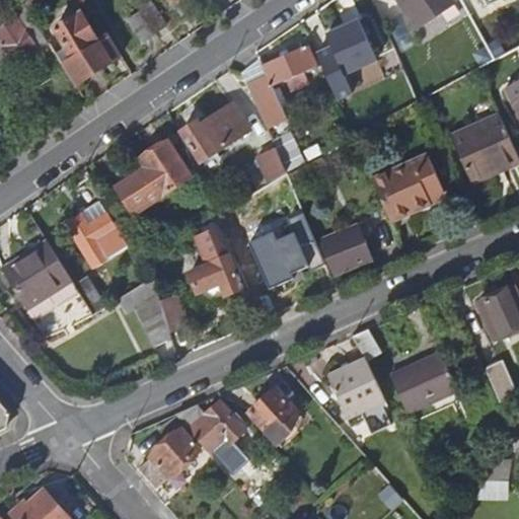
[(131,0),(121,7),(144,42),(154,35),(131,0)]
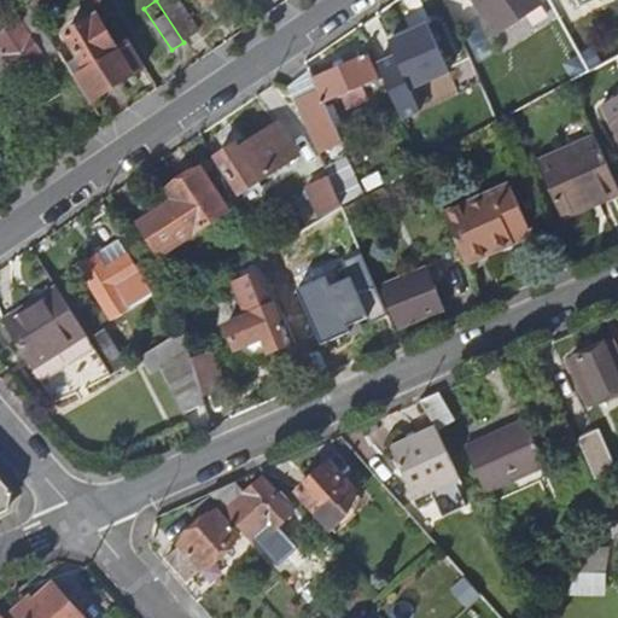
[(156,0),(184,42),(193,35),(169,0),(156,0)]
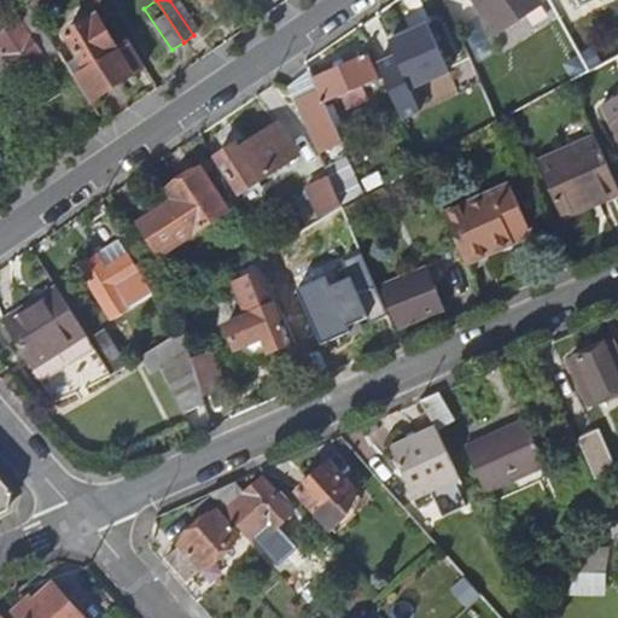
[(474,0),(500,34),(542,6),(537,0),(474,0)]
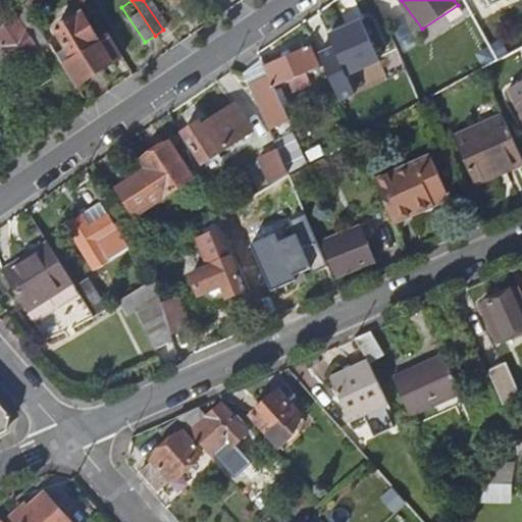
[(0,31),(0,43),(21,72),(44,57),(13,15),(0,31)]
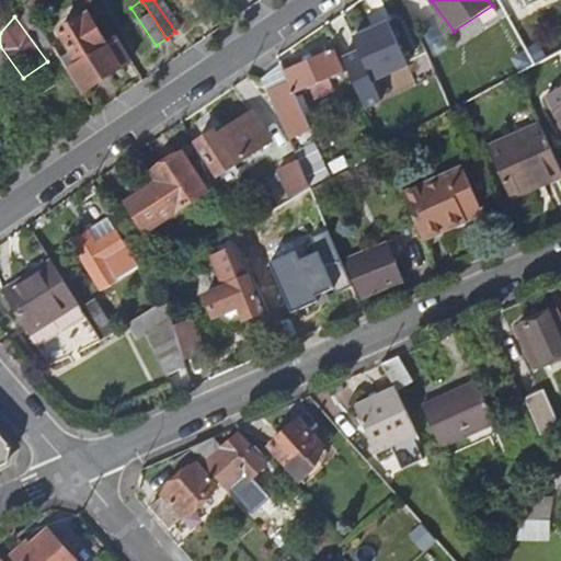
[(63,33),(73,50),(60,58),(80,90),(113,69),(102,52),(109,46),(106,42),(89,16),(63,33)]
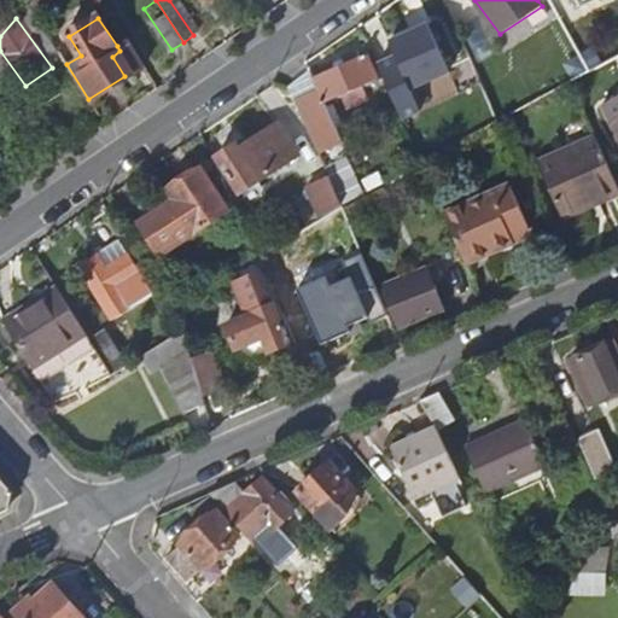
[(413,97),(452,80),(427,24),(389,41),(396,57),(378,64),(402,118),(420,110),(413,97)]
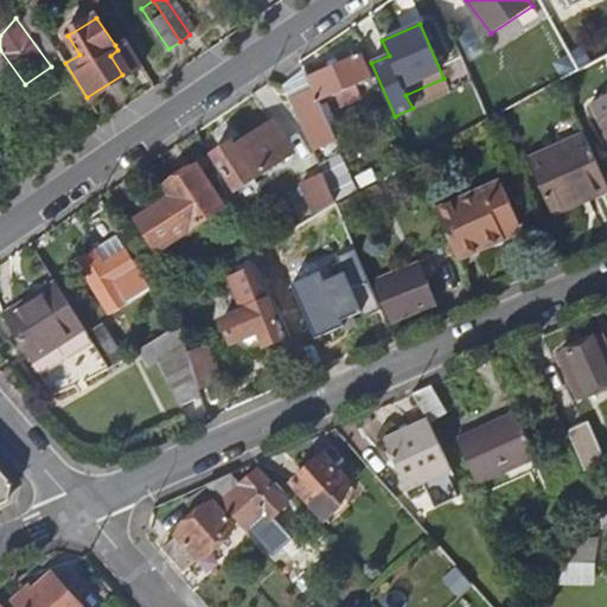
[(110,56),(122,75),(140,63),(126,37),(115,45),(117,50),(110,56)]
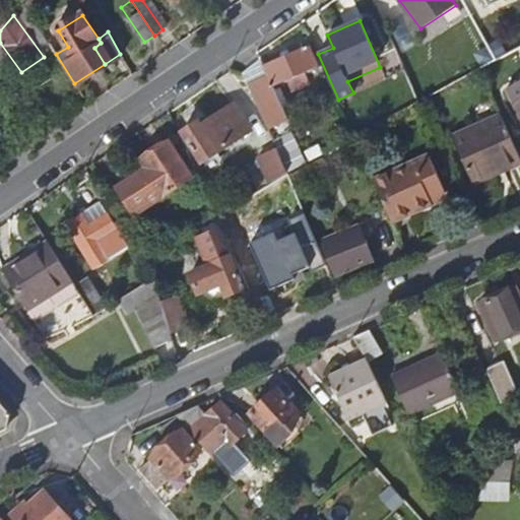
[(252,94),(268,129),(287,121),(273,87),(286,81),(290,90),(308,83),(304,74),(317,68),(308,47),(264,66),(268,76),(248,84),(252,94)]
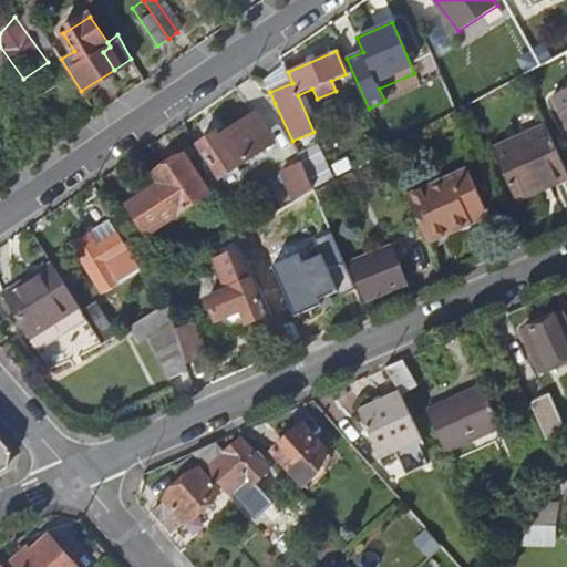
[(270,92),(292,83),(288,72),(284,64),(264,78),(270,92)]
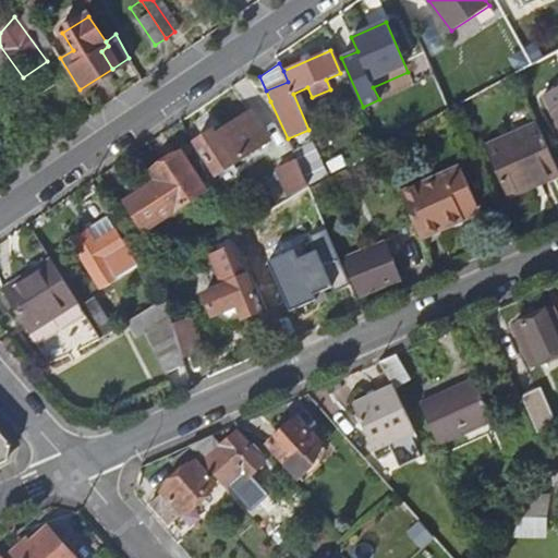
[(557,87),(545,94),(553,112),(552,113),(557,126),(557,87)]
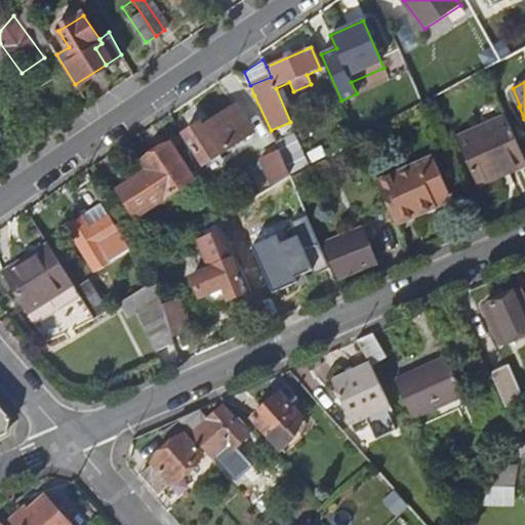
[(204,165),(253,132),(236,106),(201,128),(198,124),(184,134),(204,165)]
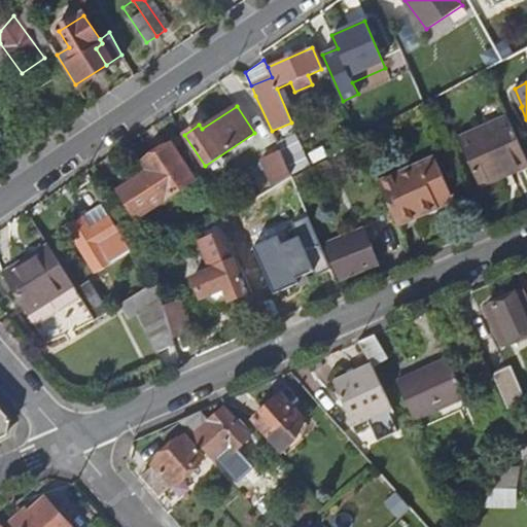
[(526,162),(526,157),(510,116),(460,137),(482,187),(500,180),(498,174),(526,162)]
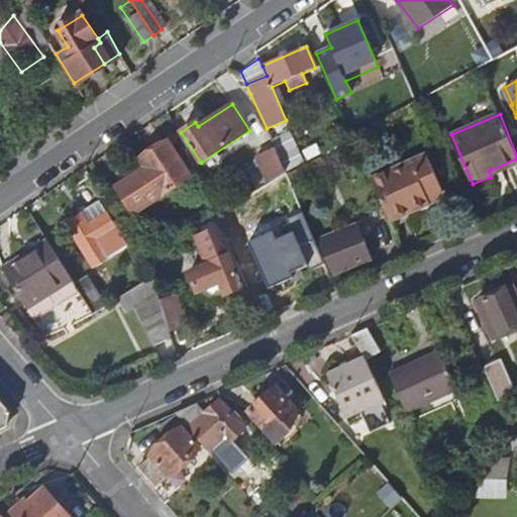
[(135,215),(192,177),(167,140),(140,159),(146,169),(117,188),(135,215)]
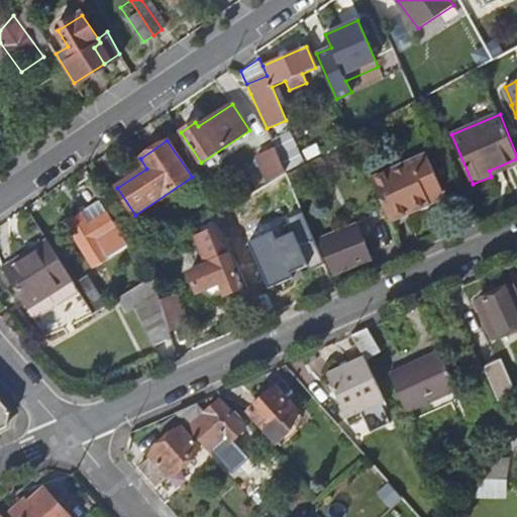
[(287,173),(277,150),(259,159),(270,183),(274,181),(284,174),(286,173),(287,173)]
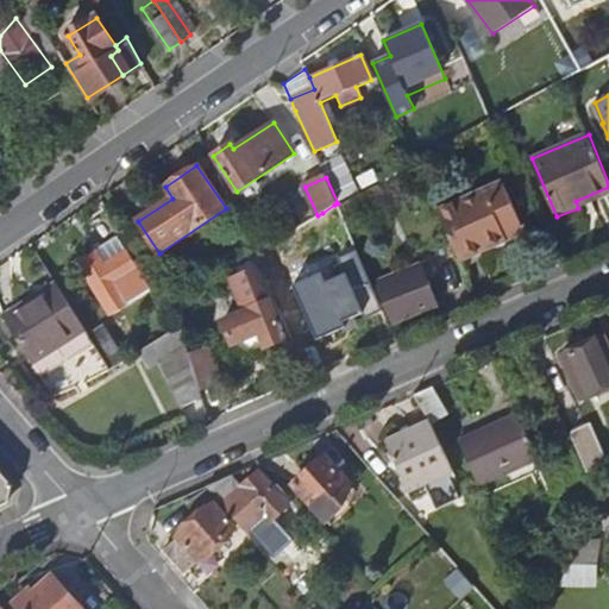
[(521,223),(501,177),(437,207),(460,262),(508,240),(503,231),(521,223)]
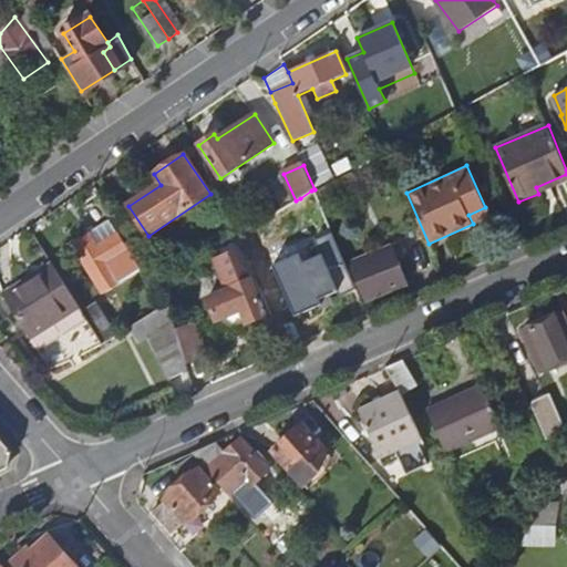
[(313,189),(320,206),(352,191),(344,174),(315,189),(313,189)]
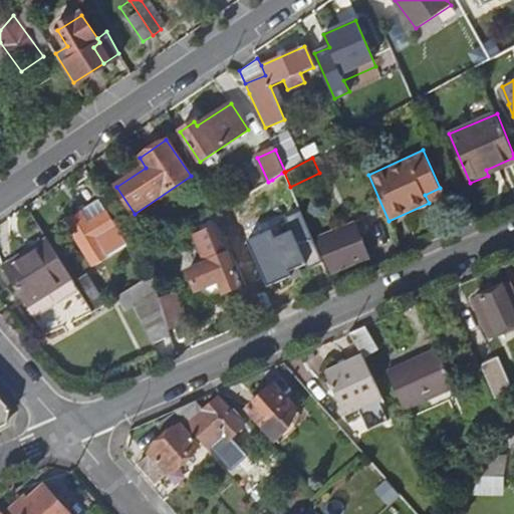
[(513,158),(486,170),(488,176),(513,164),(513,158)]
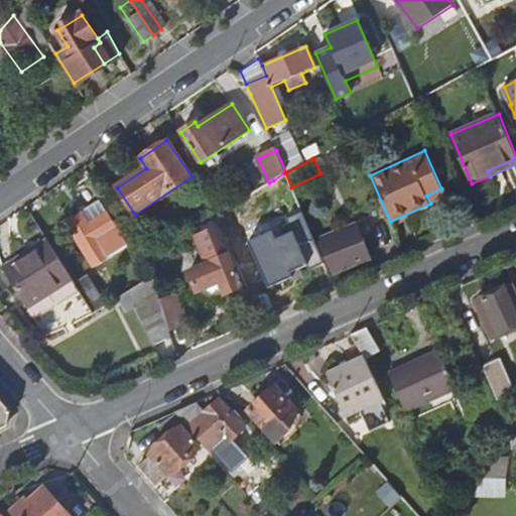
[(276,186),(219,222),(221,226),(232,244),(241,238),(237,230),(283,204),(287,214),(298,208),(289,187),(283,173),(273,180),(276,186)]
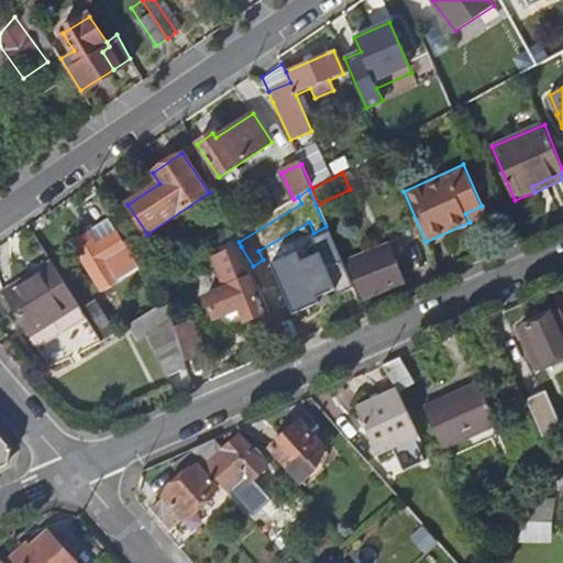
[(465,213),(470,222),(486,214),(482,206),(465,213)]
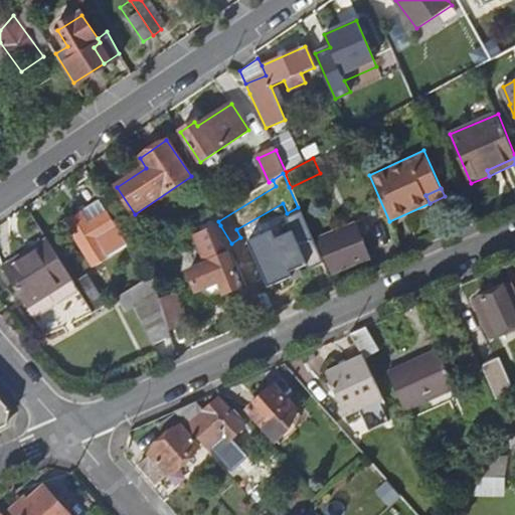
[(102,207),(84,217),(90,224),(106,213),(102,207)]
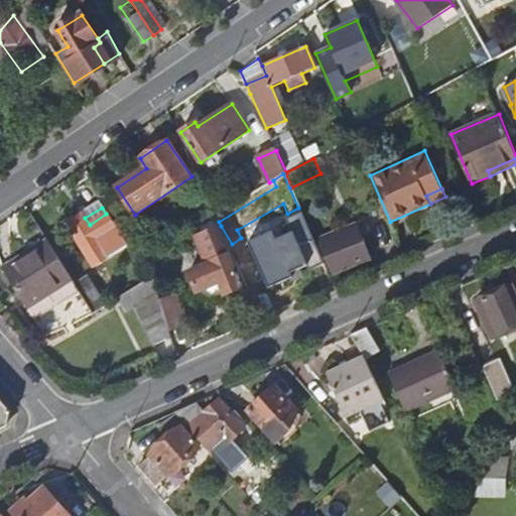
[(67,225),(95,267),(128,246),(106,214),(90,225),(85,218),(83,214),(67,225)]
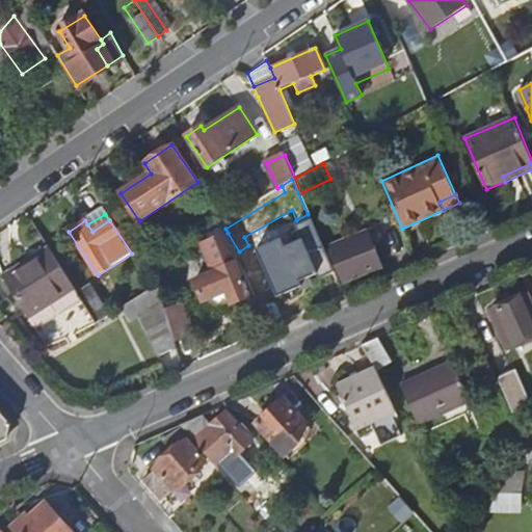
[(379,268),(367,240),(374,237),(372,231),(329,248),(344,284),(379,268)]
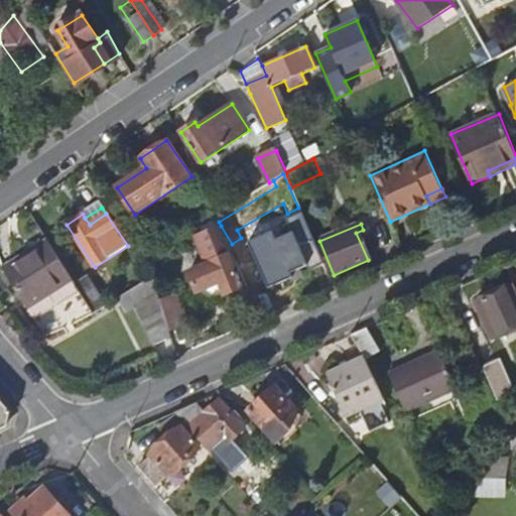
[(243,288),(228,256),(232,254),(219,226),(197,236),(208,260),(222,253),(224,258),(195,272),(191,273),(201,293),(209,290),(215,302),(243,288)]
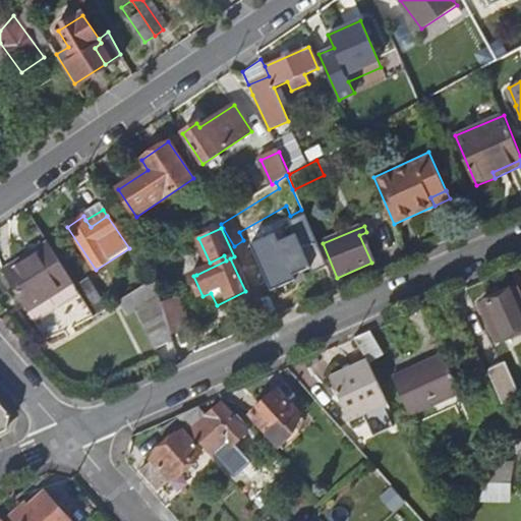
[(25,312),(70,287),(47,247),(3,273),(25,312)]
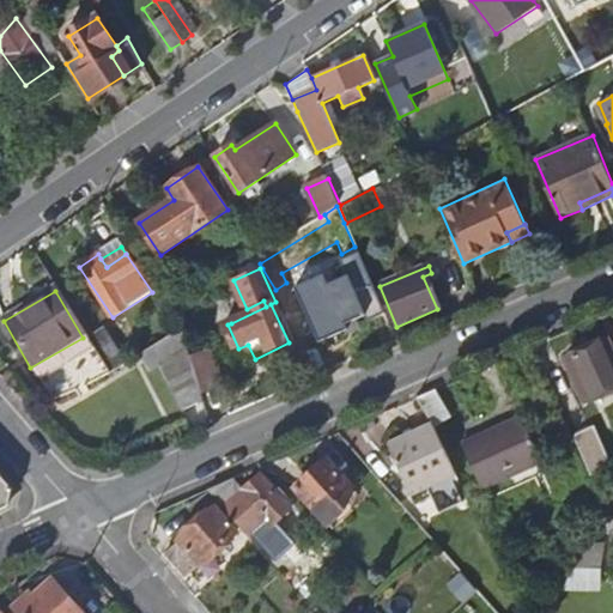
[(284,322),(297,350),(315,343),(302,314),(284,322)]
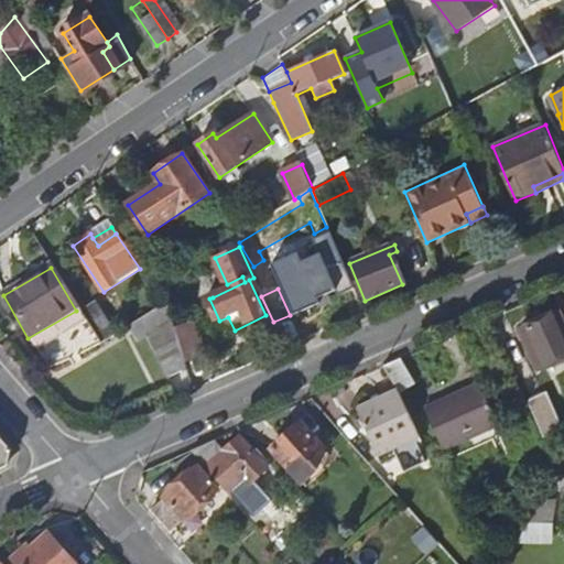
[(148,336),(167,379),(187,370),(184,361),(174,336),(163,305),(125,328),(133,345),(148,336)]
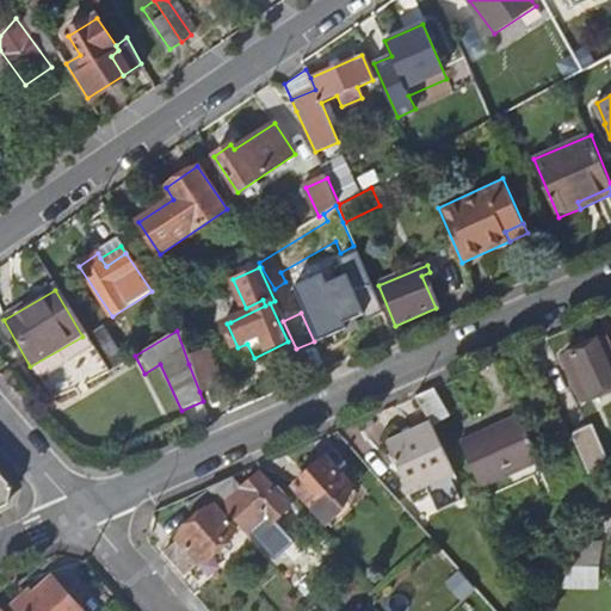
[(86,344),(102,370),(115,363),(99,337),(86,344)]
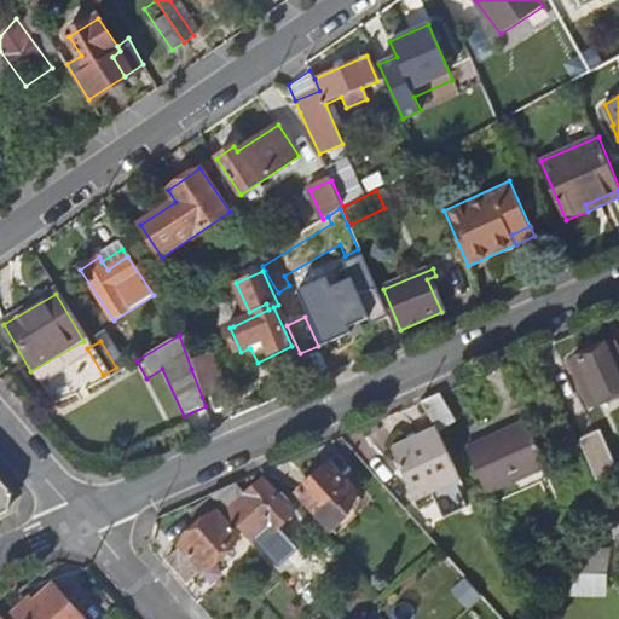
[(618,343),(618,342),(573,364),(591,406),(617,395),(618,400),(618,343)]
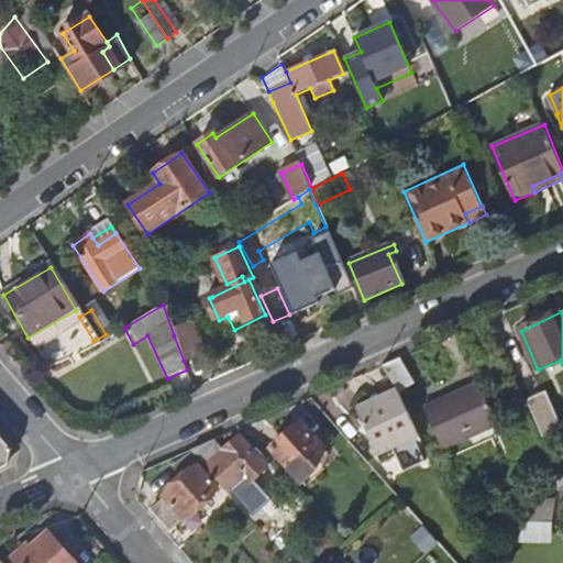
[(174,335),(184,361),(203,353),(194,328),(174,335)]
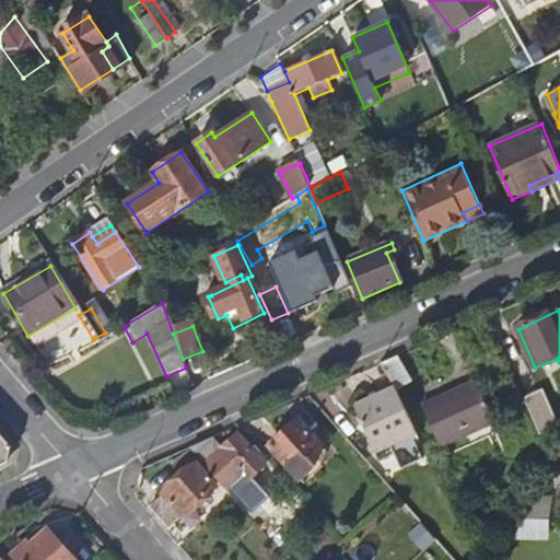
[(383,363),(394,388),(395,391),(412,382),(400,356),(383,363)]
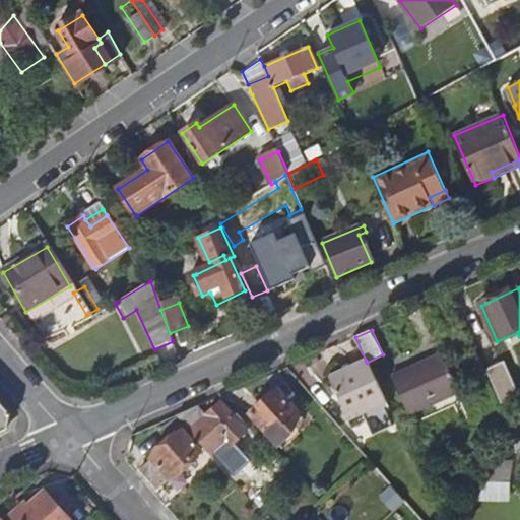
[(442,355),(390,379),(407,417),(459,395),(442,355)]
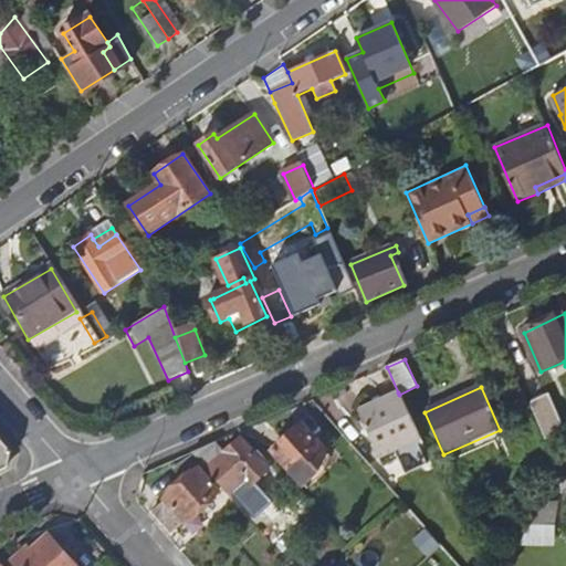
[(359,411),(380,456),(419,438),(399,395),(398,392),(359,411)]
